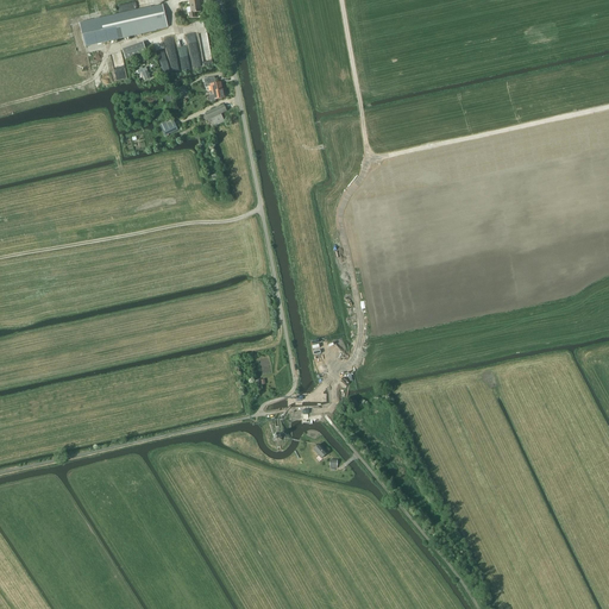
[(195,13),(201,12),(200,0),(189,1),(192,13),(189,13),(190,19),(196,18),(195,13)]
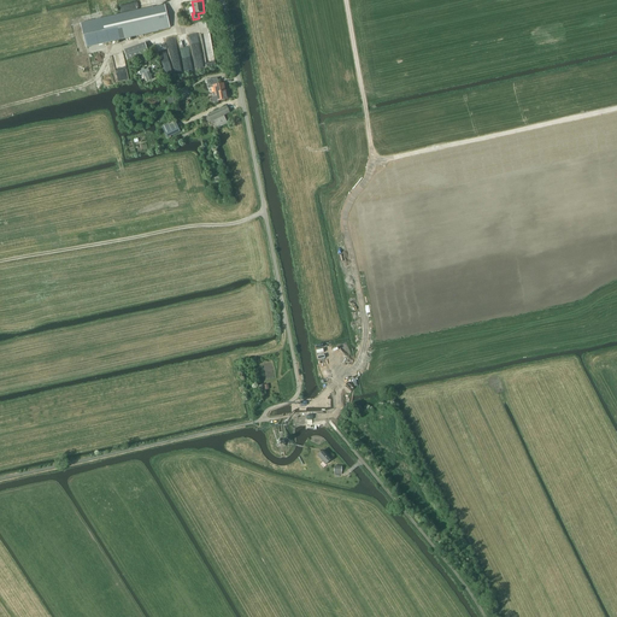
[(103,19),(82,24),(87,47),(107,42),(123,39),(170,28),(165,5),(118,16),(103,19)]
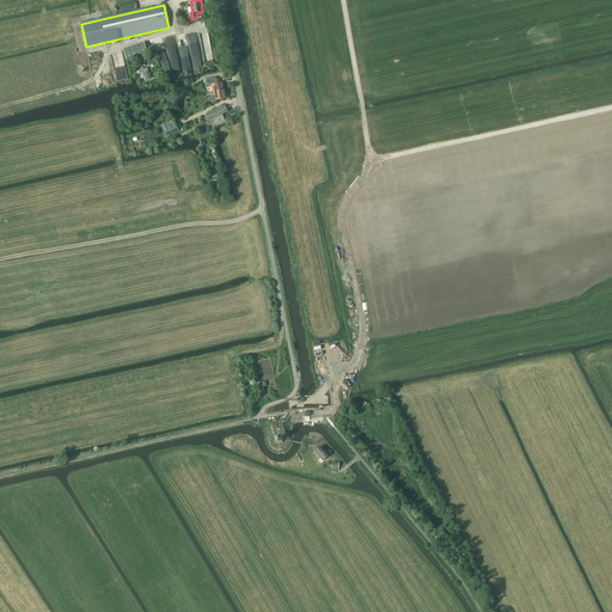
[(145,43),(123,50),(127,60),(148,53),(145,43)]
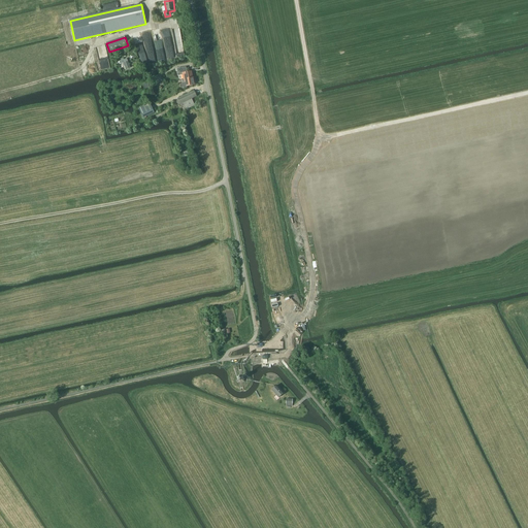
[(130,68),(127,59),(124,60),(124,58),(121,59),(122,61),(119,62),(120,64),(124,63),(126,69),(130,68)]
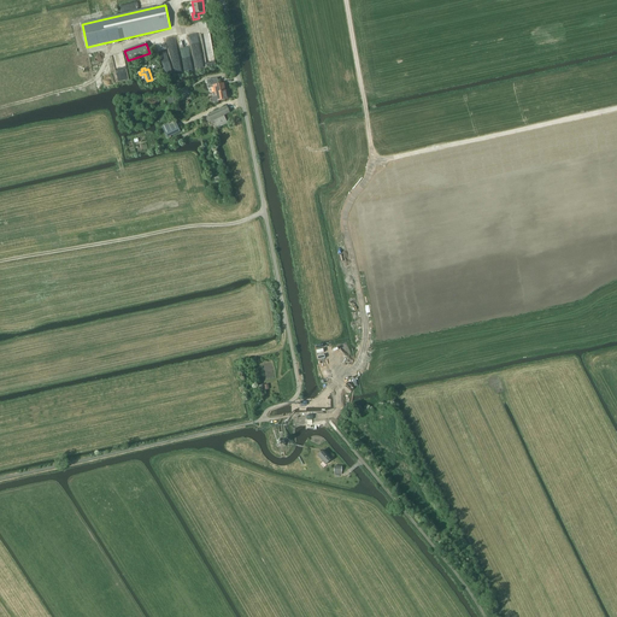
[(209,87),(213,86),(215,89),(215,93),(225,92),(225,90),(224,87),(224,83),(218,84),(217,78),(207,81),(209,87)]
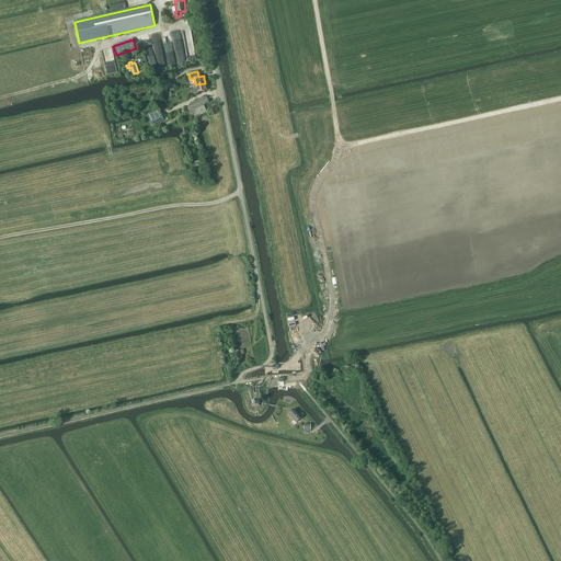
[(195,88),(193,88),(195,94),(198,93),(198,92),(207,90),(206,82),(205,82),(205,83),(195,84),(194,84),(195,88)]
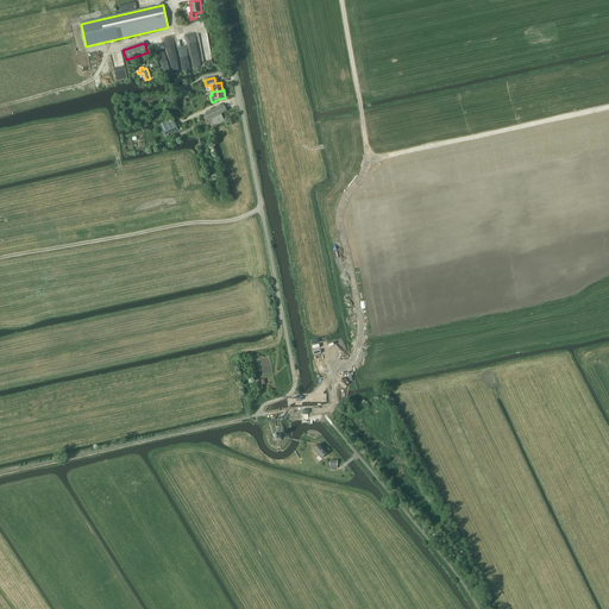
[(224,105),(205,114),(208,120),(212,129),(225,121),(221,114),(227,111),(224,105)]
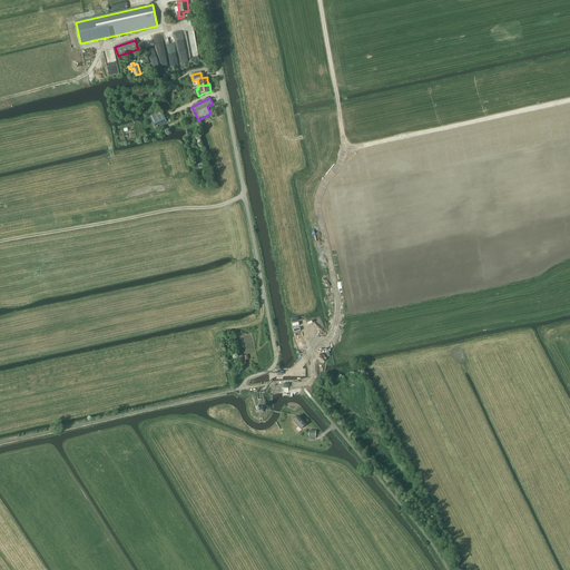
[(161,111),(149,117),(155,128),(167,123),(161,111)]
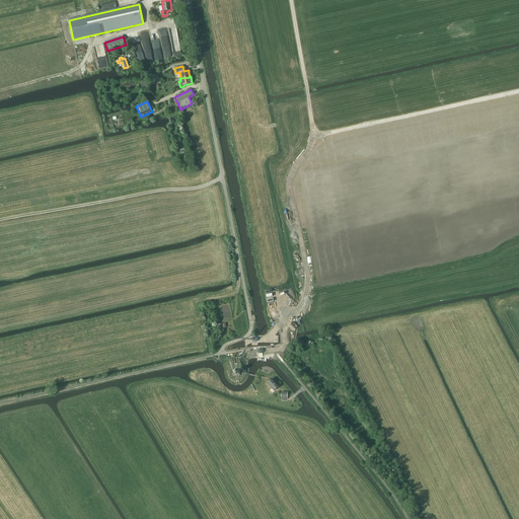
[(268,383),(274,390),(279,386),(272,379),(268,383)]
